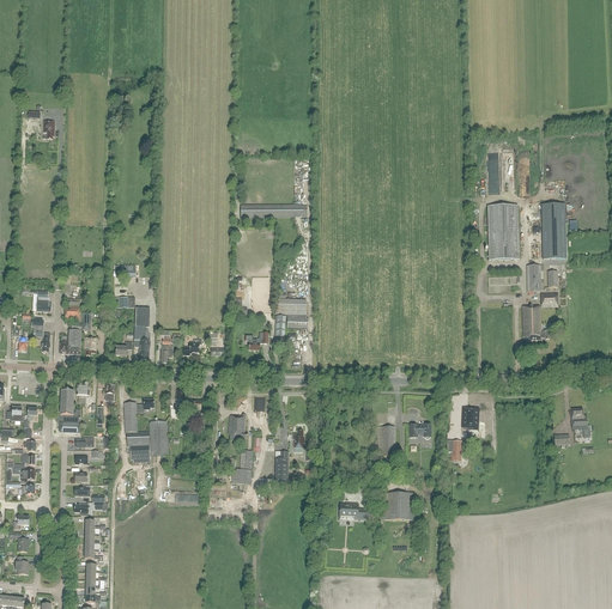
[(53,134),(53,119),(42,119),(42,131),(47,131),(47,136),(52,136),(52,134),(53,134)]
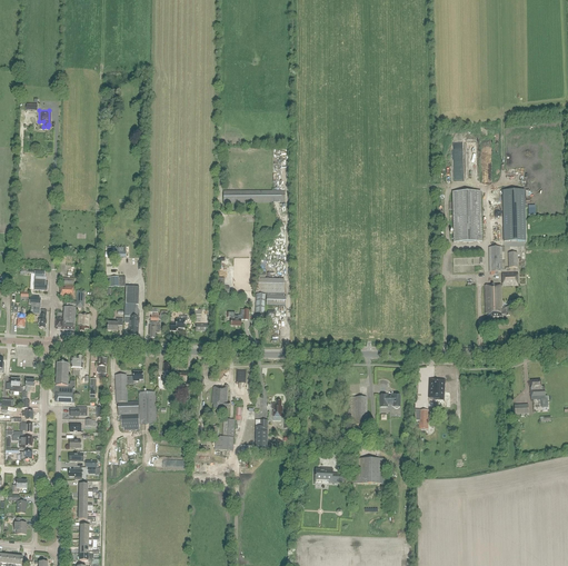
[(525,238),(524,187),(501,188),(502,239),(525,238)]
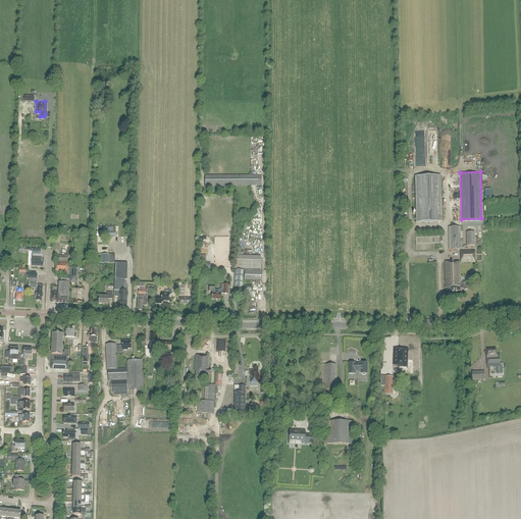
[(260,172),(204,172),(204,184),(260,184),(260,172)]
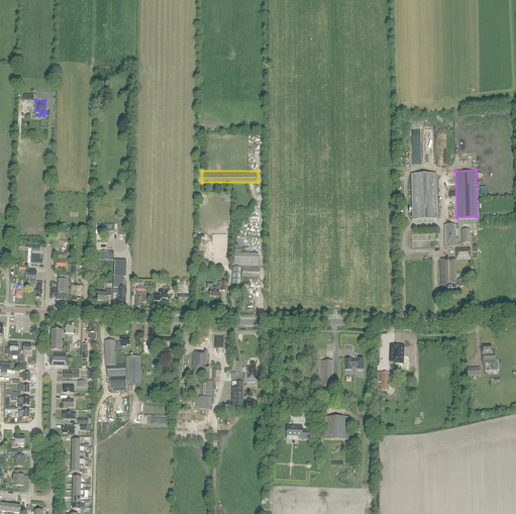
[(437,217),(435,172),(410,172),(411,218),(437,217)]
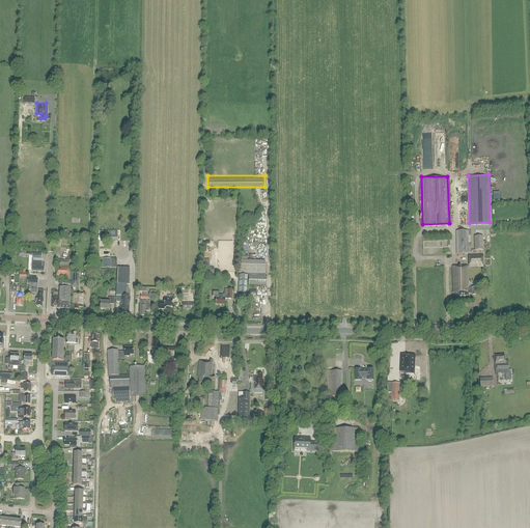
[(470,227),(454,228),(455,251),(456,251),(464,251),(468,251),(468,243),(470,243),(470,241),(468,241),(467,232),(470,232),(470,227)]
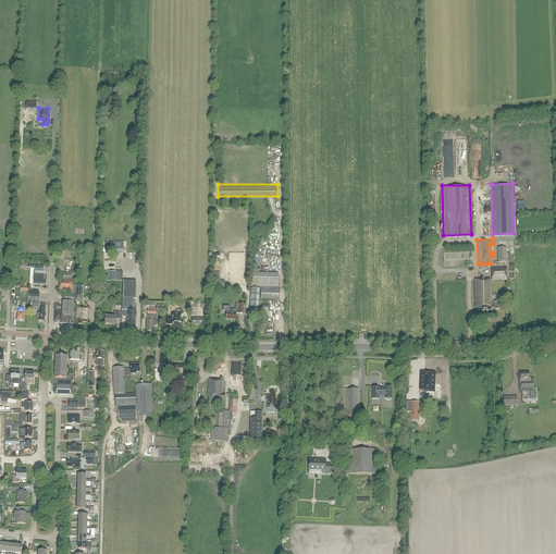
[(104,244),(102,244),(102,249),(104,249),(122,249),(122,244),(109,244),(109,239),(103,239),(104,244)]
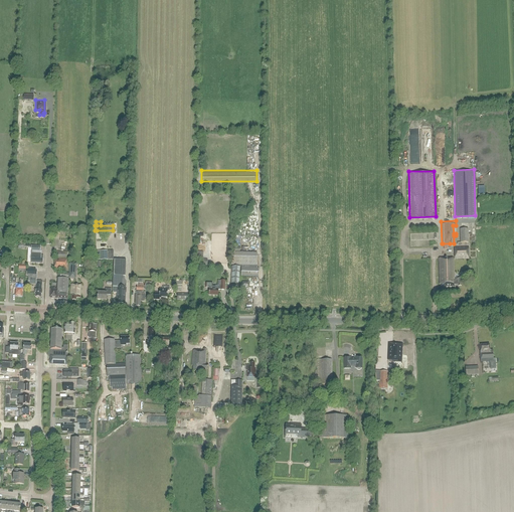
[(468,239),(468,226),(459,226),(459,239),(468,239)]
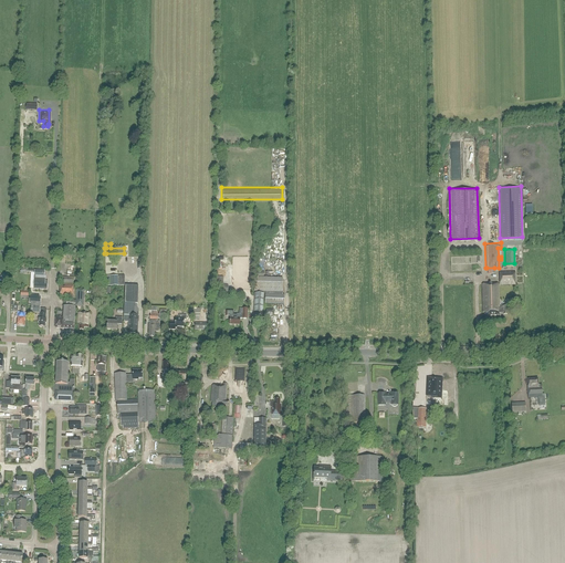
[(514,269),(499,269),(499,282),(514,281),(514,269)]
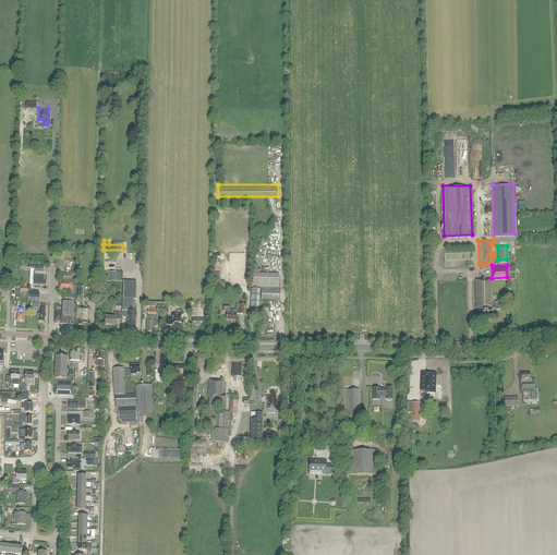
[(71,269),(59,269),(58,290),(71,290),(71,269)]
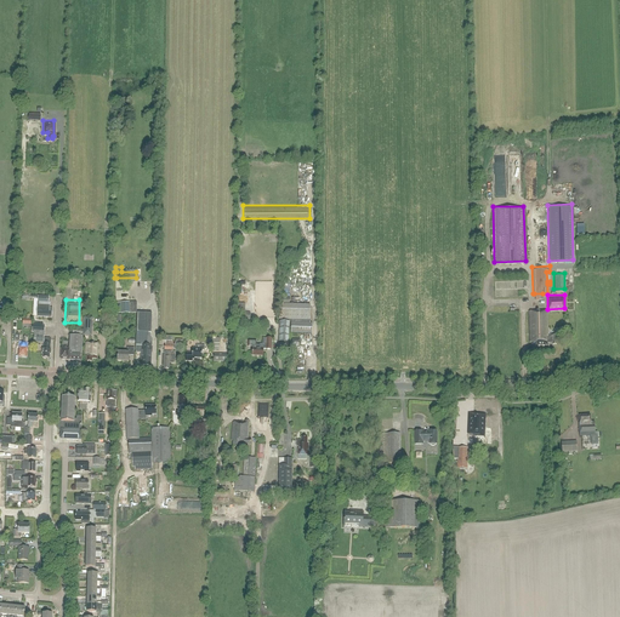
[(129,300),(117,300),(117,310),(129,309),(129,300)]
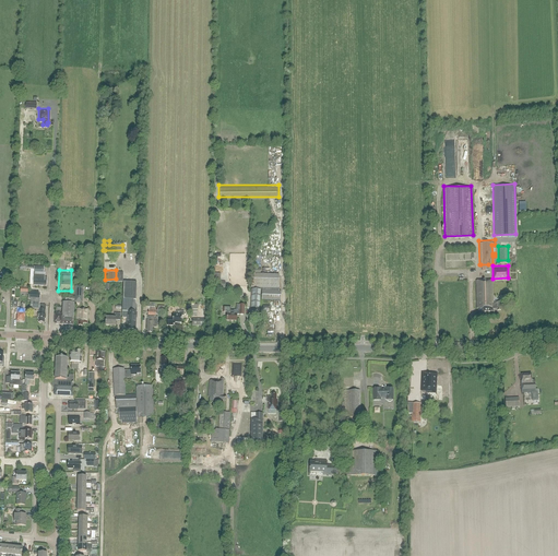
[(277,272),(250,271),(250,285),(261,285),(261,297),(280,297),(280,288),(277,288),(277,272)]
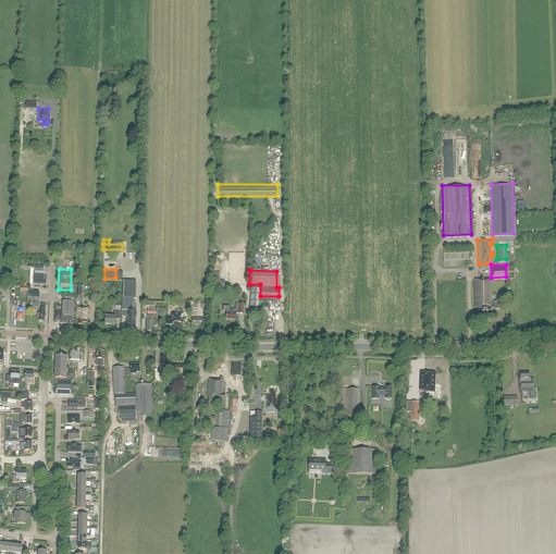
[(46,282),(46,273),(44,273),(44,271),(33,271),(33,273),(32,281),(46,282)]
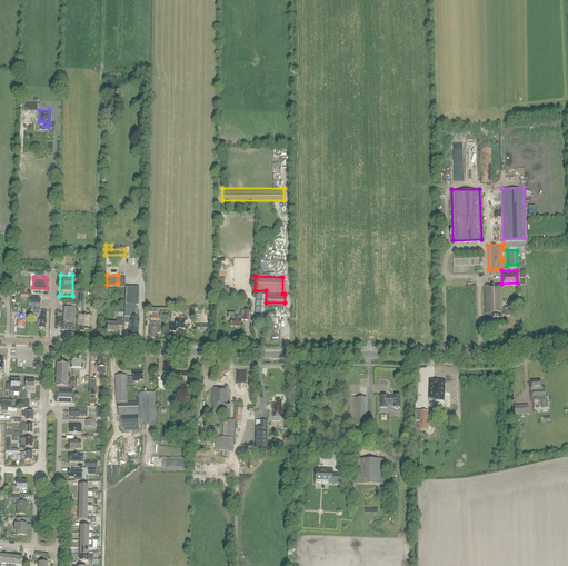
[(500,310),(505,310),(505,313),(509,313),(509,304),(504,304),(504,306),(500,306),(499,283),(484,283),(485,311),(486,311),(487,318),(491,318),(491,314),(500,314),(500,310)]
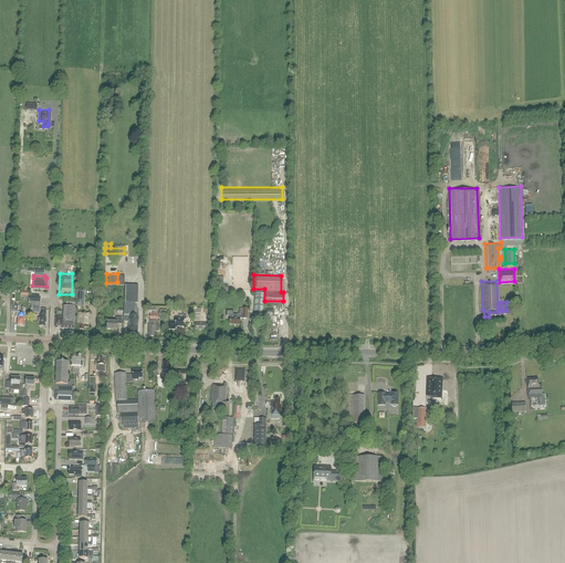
[(262,290),(253,290),(252,309),(262,309),(262,290)]
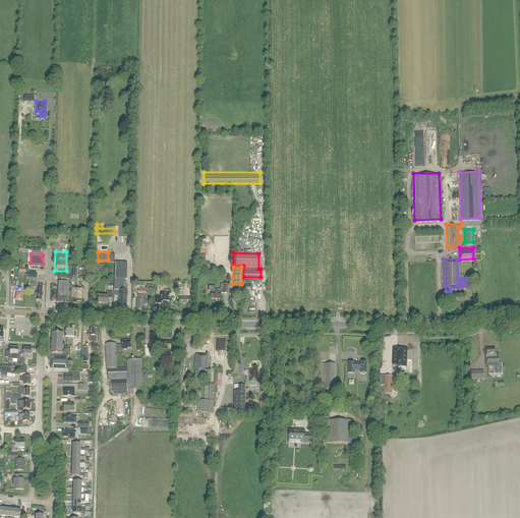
[(42,282),(36,282),(37,271),(26,270),(26,275),(27,275),(27,284),(36,285),(35,290),(34,290),(34,294),(35,294),(35,297),(36,297),(36,298),(37,298),(38,297),(40,298),(41,294),(42,290),(41,290),(41,285),(42,282)]
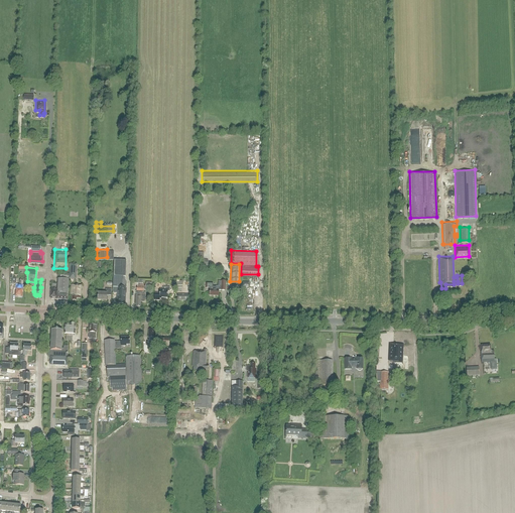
[(124,293),(124,290),(125,290),(126,280),(122,274),(115,273),(113,273),(112,290),(117,291),(117,293),(116,300),(117,300),(117,301),(119,301),(120,300),(121,301),(122,301),(123,301),(124,301),(124,293)]
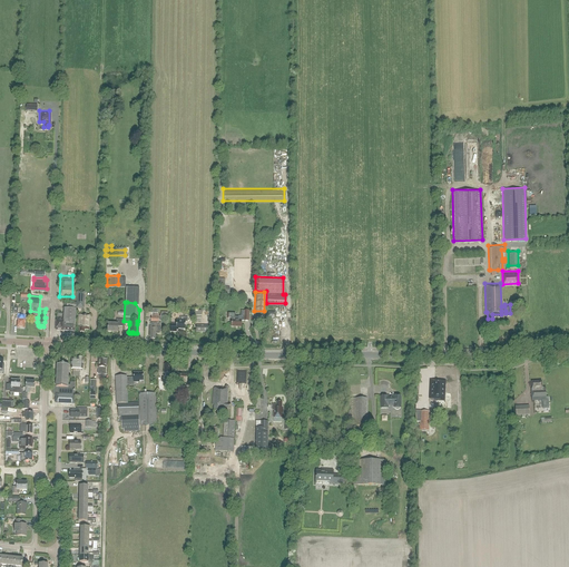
[(74,328),(75,306),(64,305),(62,318),(60,318),(61,311),(57,311),(56,312),(56,318),(55,318),(55,326),(56,326),(56,328),(58,328),(62,328),(62,326),(74,328)]
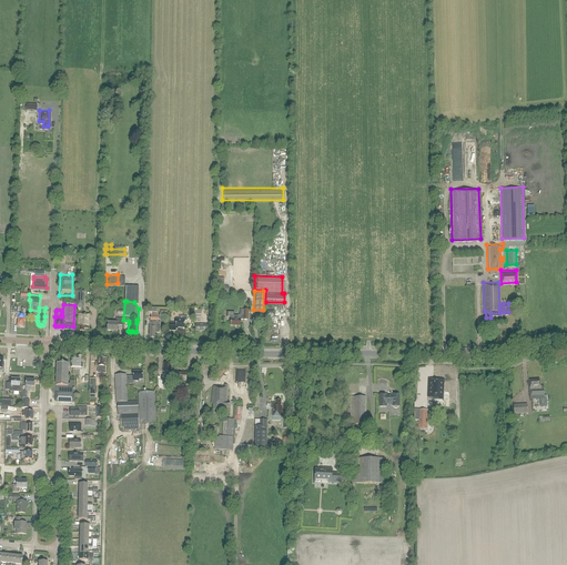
[(239,323),(239,316),(246,316),(246,306),(242,306),(242,312),(235,312),(235,313),(232,313),(232,310),(224,310),(224,314),(229,314),(229,316),(229,323),(239,323)]
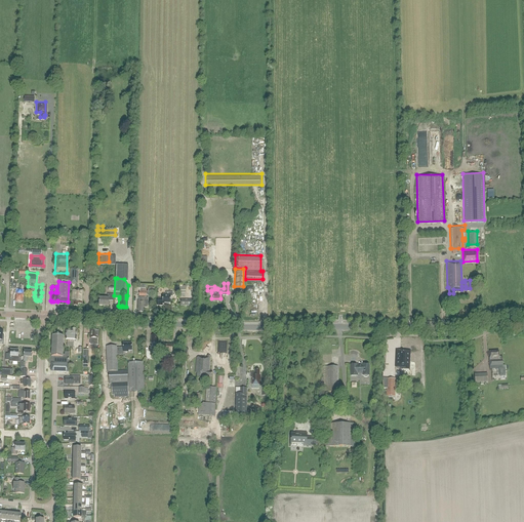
[(81,300),(82,288),(71,287),(71,296),(72,296),(72,303),(77,303),(77,300),(81,300)]
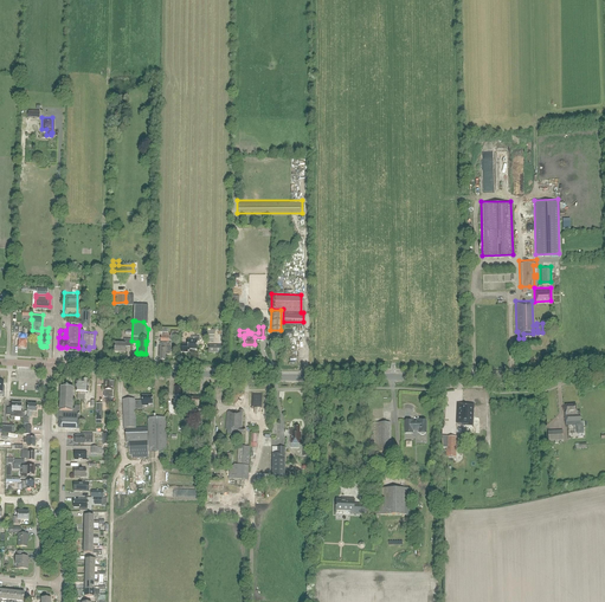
[(180,341),(180,349),(186,349),(186,345),(191,345),(192,347),(193,347),(194,347),(195,347),(195,338),(198,338),(198,334),(190,332),(190,336),(186,336),(186,341),(180,341)]
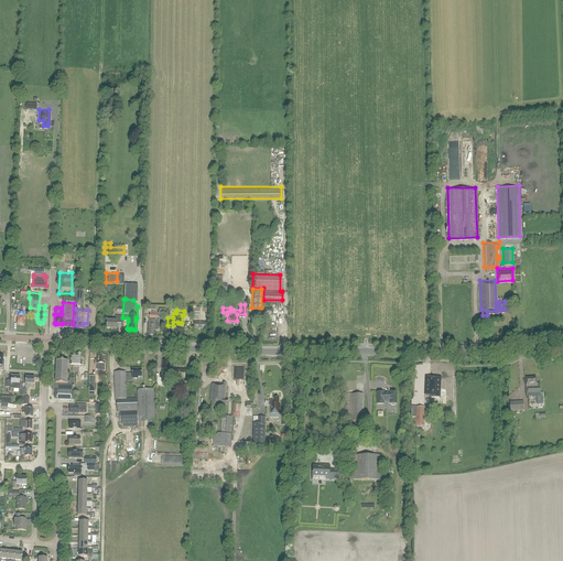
[(120,320),(120,313),(115,313),(115,317),(106,317),(105,325),(116,325),(116,320),(120,320)]
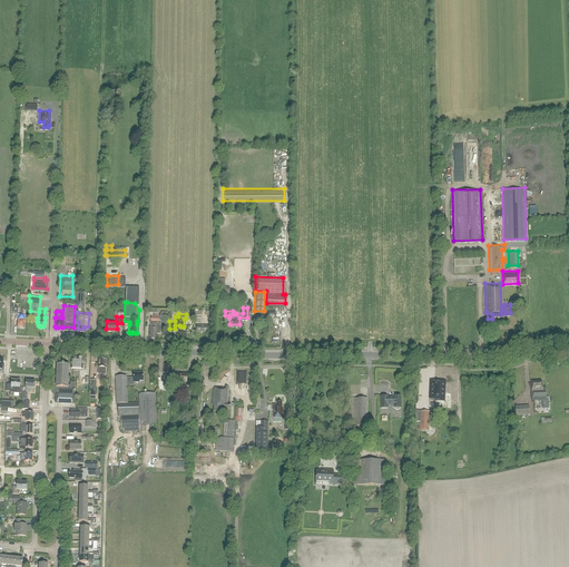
[(78,373),(78,367),(81,367),(82,355),(81,355),(80,354),(79,354),(78,355),(77,355),(77,357),(70,357),(69,365),(71,365),(71,373),(78,373)]
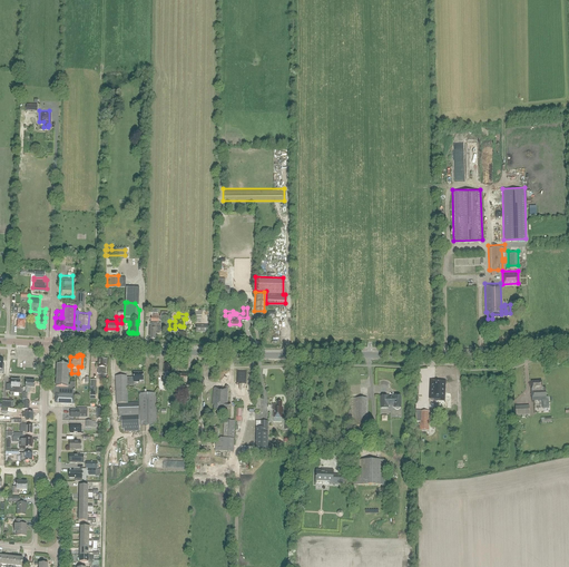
[(55,384),(51,384),(51,391),(55,391),(55,401),(74,401),(74,392),(74,380),(69,380),(69,382),(67,382),(68,362),(56,361),(55,384)]
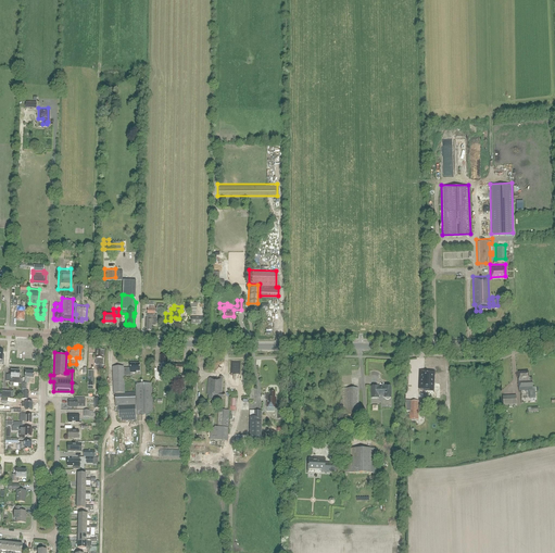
[(167,362),(165,362),(166,353),(160,352),(160,357),(159,357),(159,360),(159,361),(162,361),(161,369),(165,369),(167,369),(167,362)]
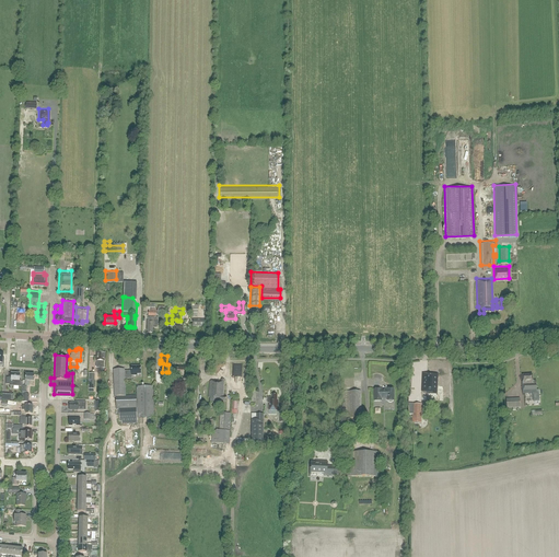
[(120,421),(136,420),(135,409),(135,393),(124,393),(124,375),(130,375),(130,372),(136,372),(136,371),(139,371),(139,363),(129,363),(130,368),(124,368),(123,367),(112,367),(113,393),(115,393),(115,406),(117,406),(117,410),(118,419),(120,419),(120,421)]
